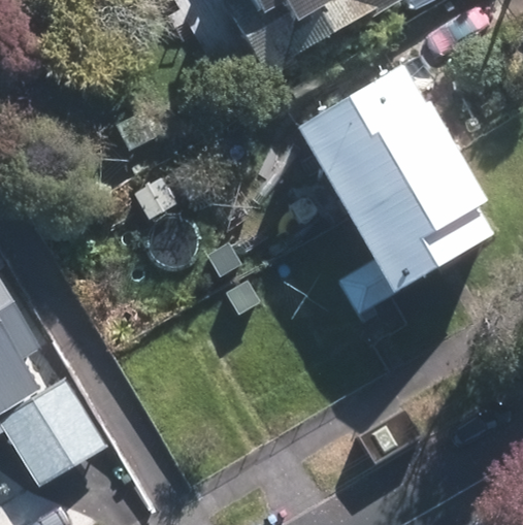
[(249,0),(250,2),(230,13),(268,78),(298,61),(296,58),(373,10),(377,14),(398,0),(249,0)]
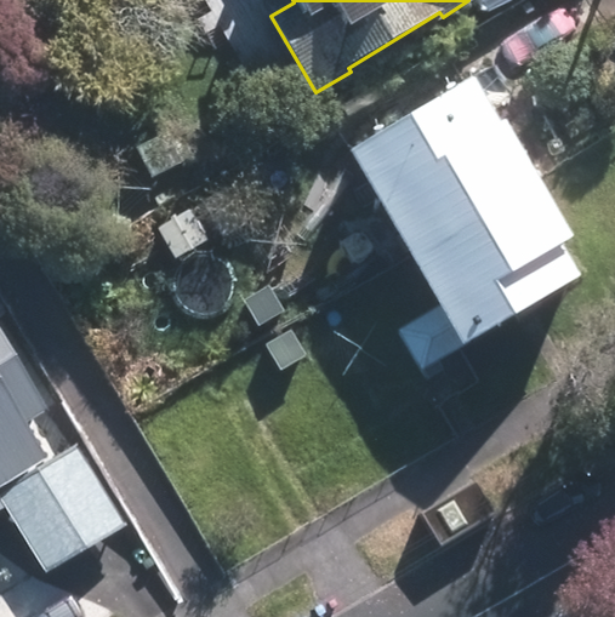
[(409,246),(539,170),(507,115),(502,119),(476,74),(351,147),(409,246)]
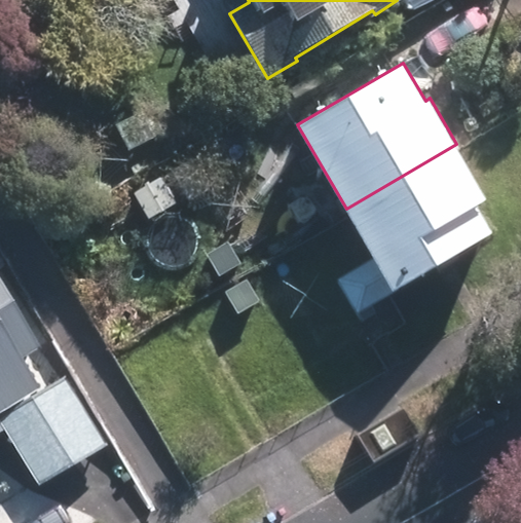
[(142,107),(114,121),(127,149),(156,134),(142,107)]
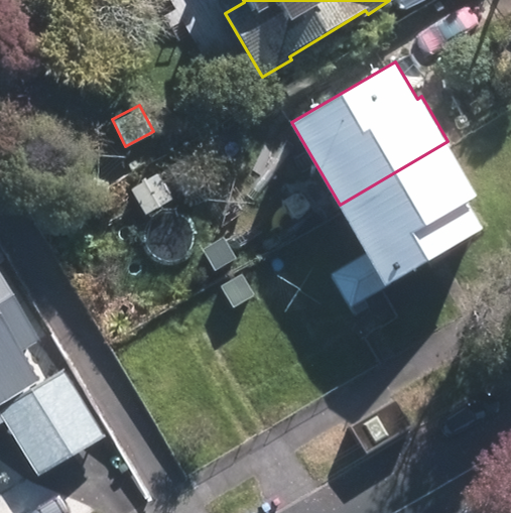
[(448,141),(340,205),(365,246),(324,269),(345,303),(384,280),(387,285),(482,229),(466,200),(478,193),(448,141)]
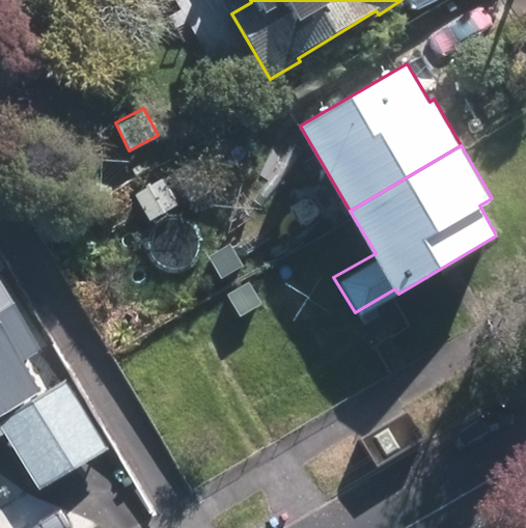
[(0,437),(3,435),(36,490),(105,449),(62,378),(43,391),(22,357),(40,346),(0,278),(0,437)]
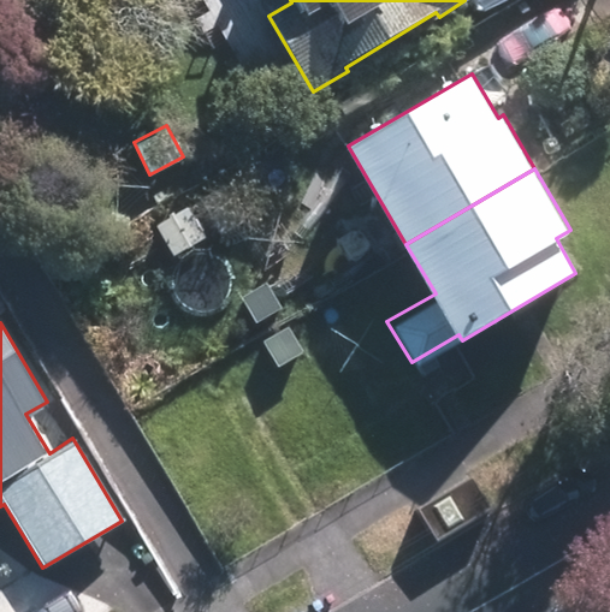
All buildings are outlined.
